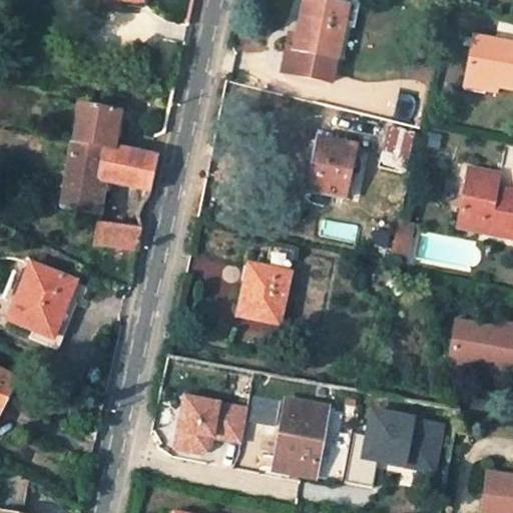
[(327,1),(319,0),(303,0),(296,38),(292,37),(290,48),(284,73),(330,83),(336,58),(342,25),(346,6),(327,1)]
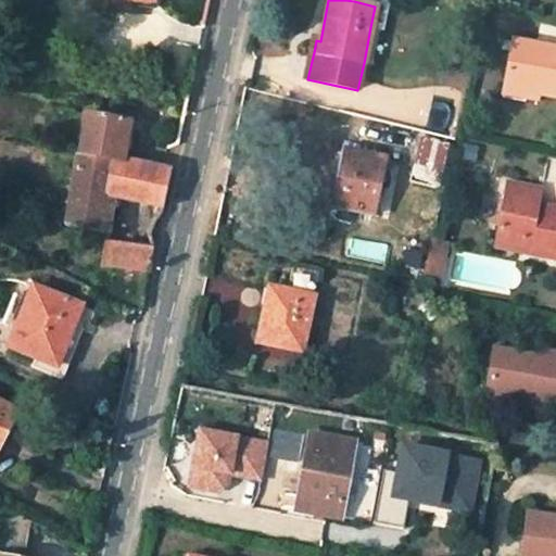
[(375,7),(370,27),(383,29),(389,0),(354,0),(354,1),(375,7)]
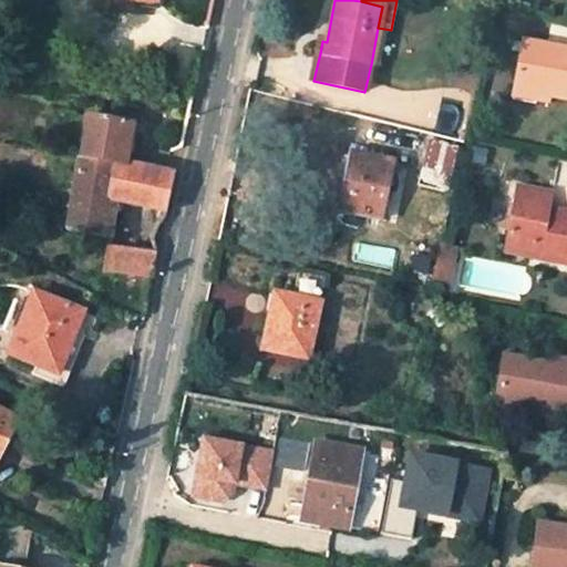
[(521,42),(512,41),(509,49),(518,50),(521,42)]
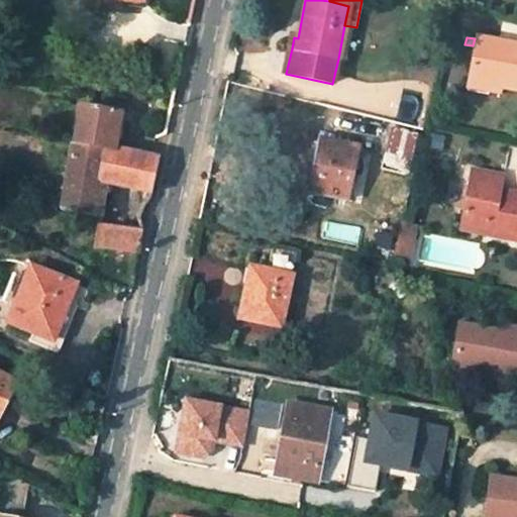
[(516,45),(477,37),(469,80),(500,86),(516,89),(516,45)]
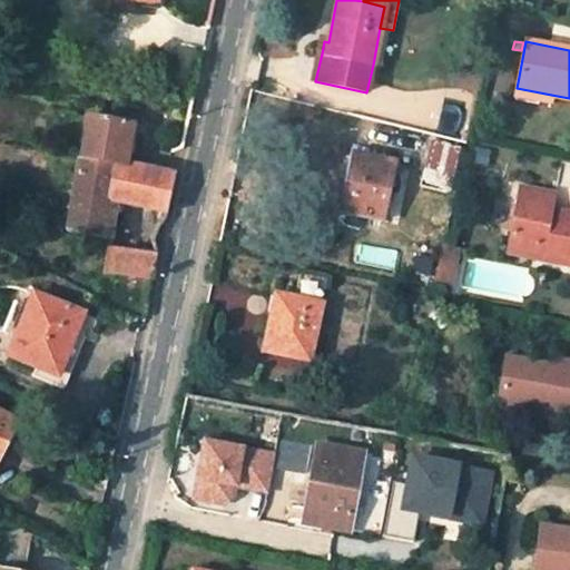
[(551,95),(517,88),(514,100),(539,105),(540,99),(550,101),(551,95)]
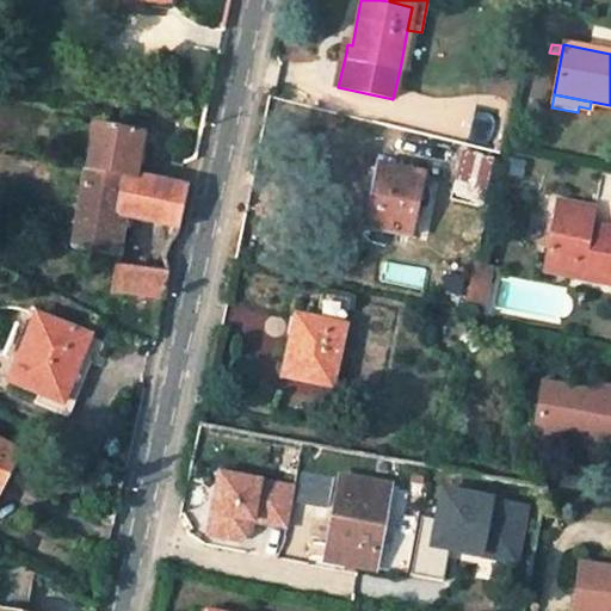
[(189,187),(136,176),(143,131),(97,123),(74,248),(112,254),(118,213),(128,215),(170,224),(179,227),(189,187)]
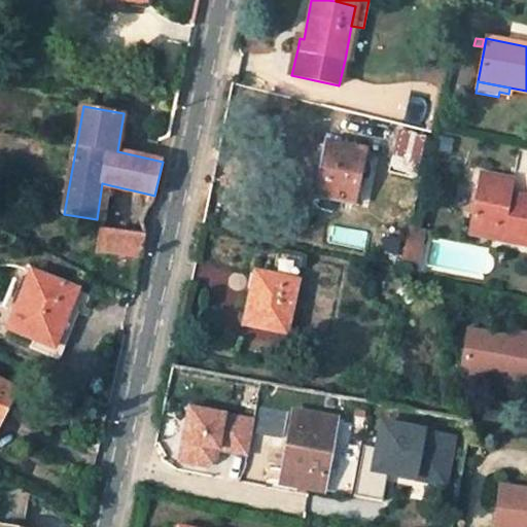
[(424,137),(398,131),(395,149),(420,155),(424,137)]
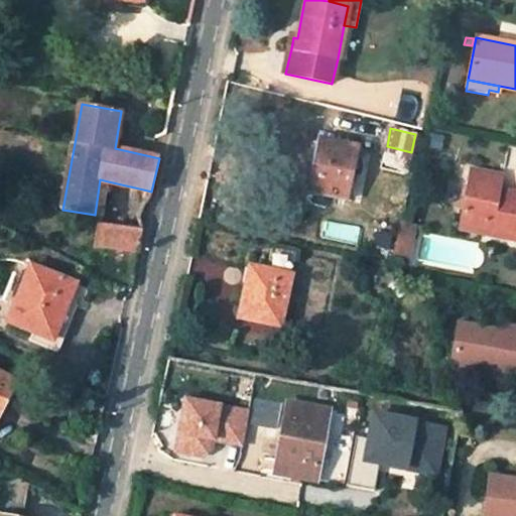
[(358,146),(320,138),(309,192),(347,201),(358,146)]
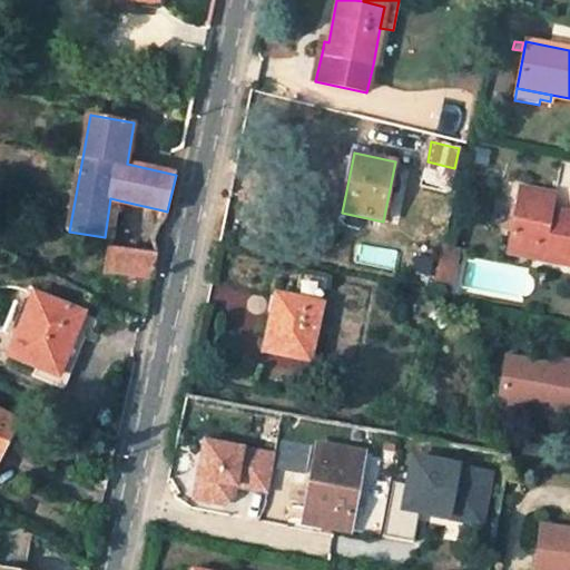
[(554,194),(521,187),(518,204),(519,204),(516,224),(513,224),(508,252),(533,257),(537,242),(560,246),(557,262),(569,264),(569,213),(551,210),(554,194)]
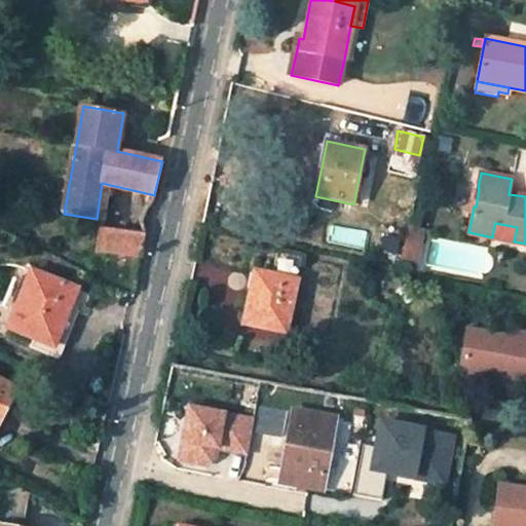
[(105,220),(110,185),(102,183),(97,219),(105,220)]
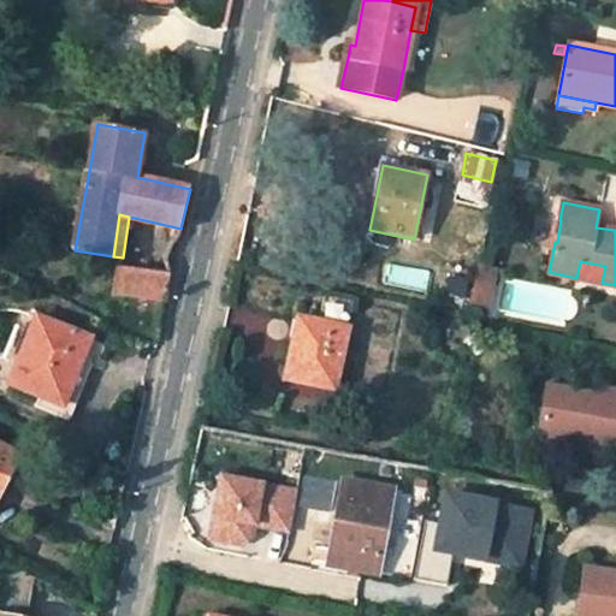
[(170,236),(179,238),(181,229),(171,226),(170,236)]
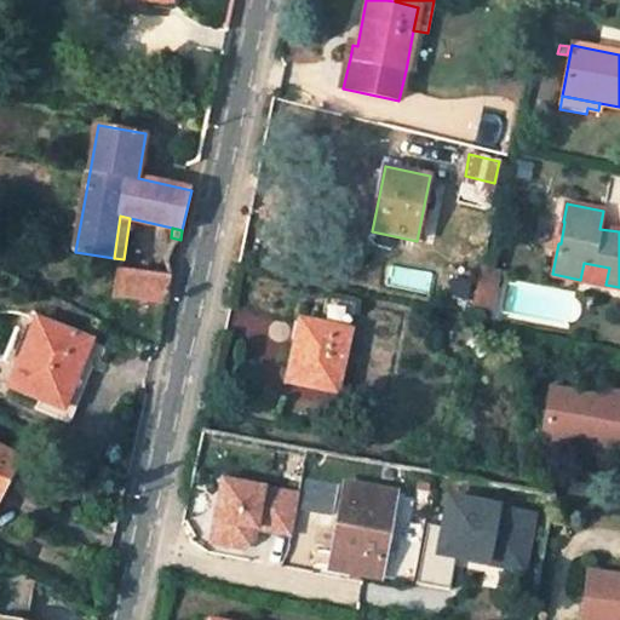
[(580,280),(606,285),(609,268),(584,263),(580,280)]
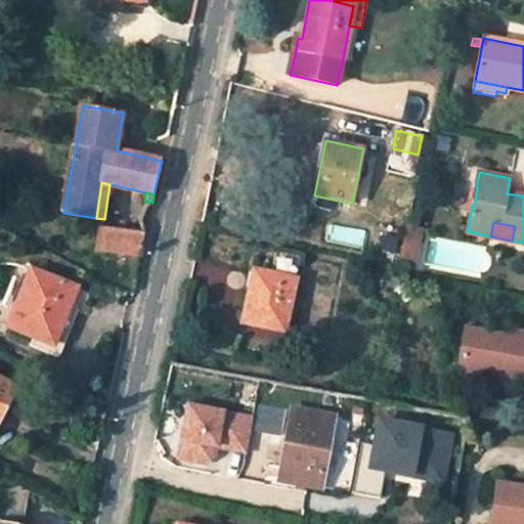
[(145,232),(102,225),(97,249),(139,257),(145,232)]
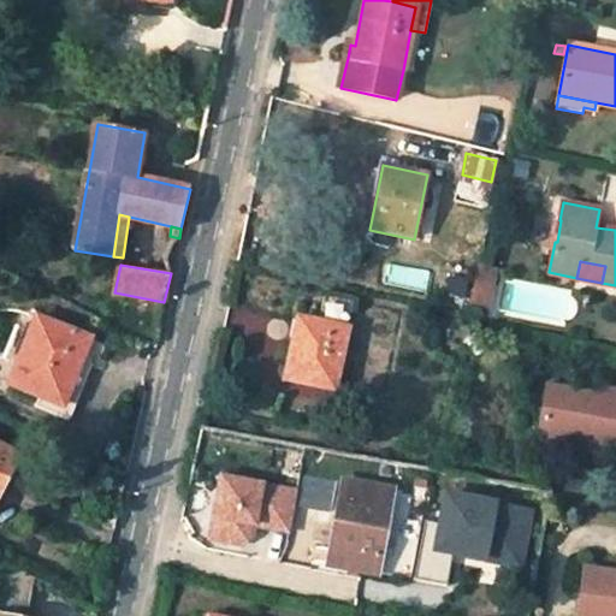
[(487,308),(496,272),(478,268),(471,303),(487,308)]
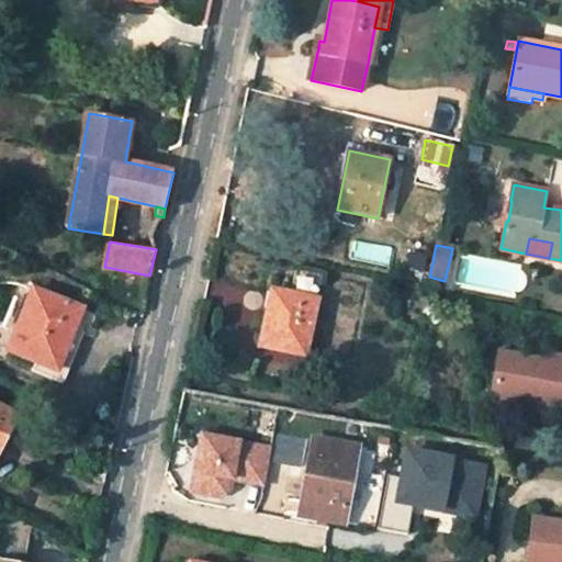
[(322,274),(296,269),(292,294),(276,290),(271,311),(268,310),(260,346),(305,356),(322,274)]
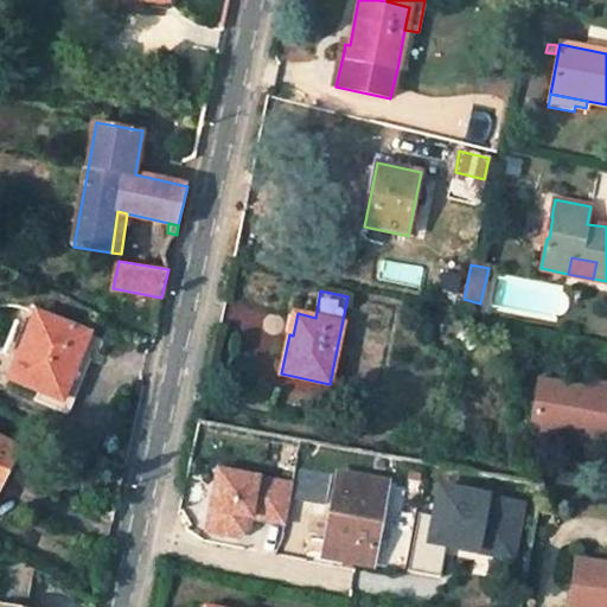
[(37,313),(10,378),(39,390),(63,400),(77,363),(89,334),(37,313)]
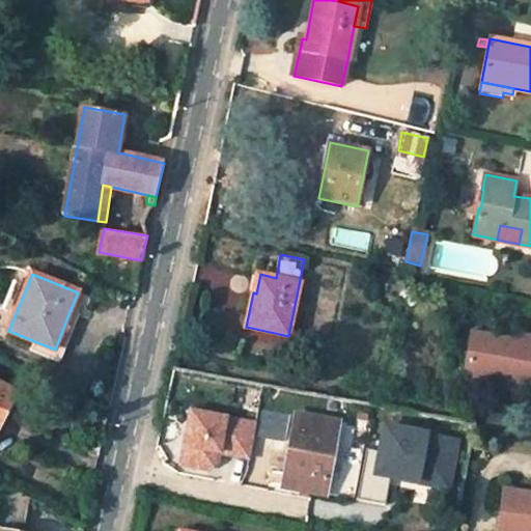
[(34,341),(31,352),(60,364),(77,322),(67,317),(55,350),(34,341)]
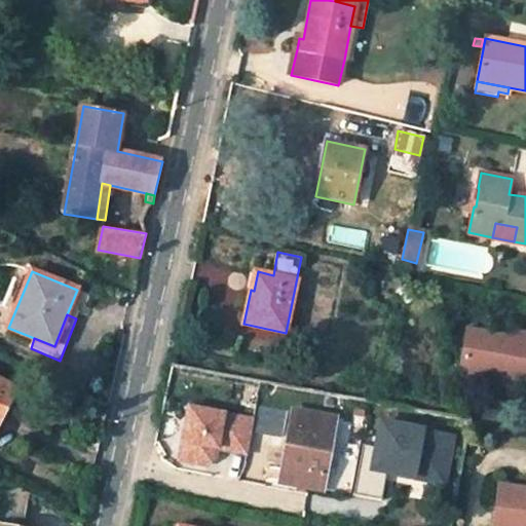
[(514,338),(471,331),(466,349),(465,349),(460,374),(484,378),(484,374),(485,365),(509,369),(506,377),(525,380),(525,334),(515,332),(514,338)]
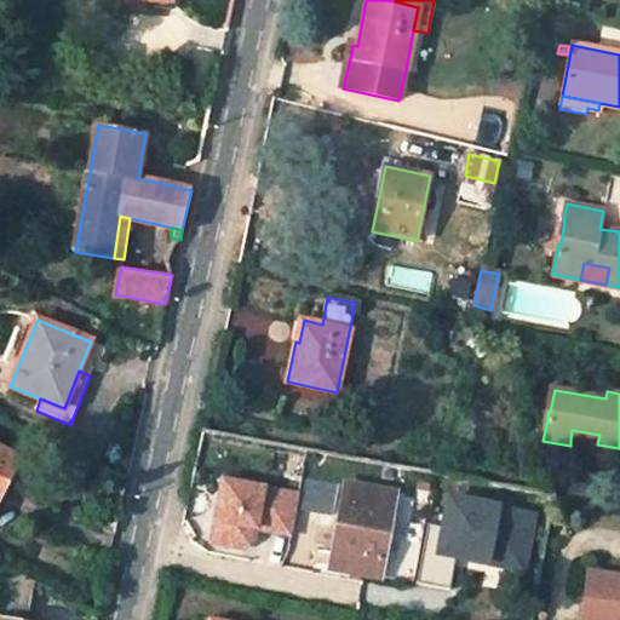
[(570,441),(597,445),(600,435),(572,430),(570,441)]
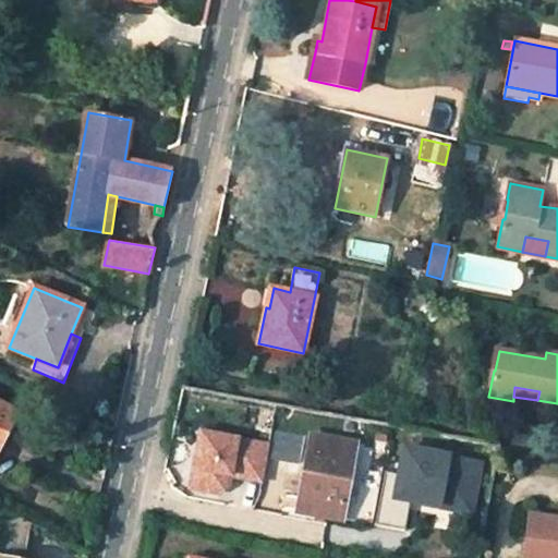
[(0,449),(17,414),(0,405),(0,449)]
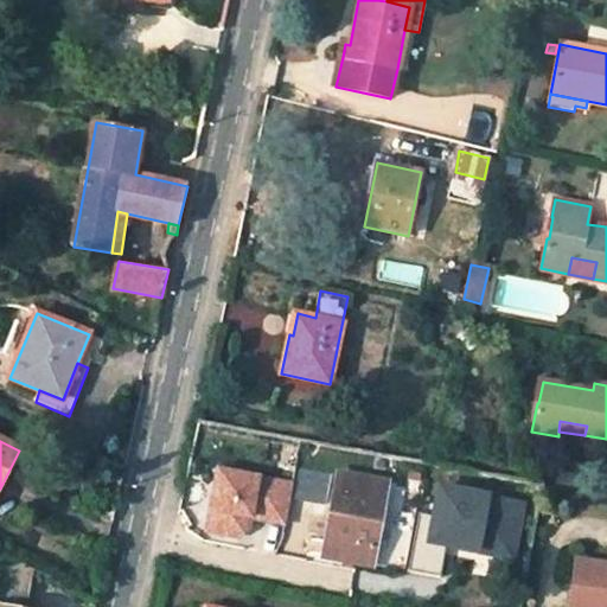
[(355,448),(350,468),(383,474),(387,454),(355,448)]
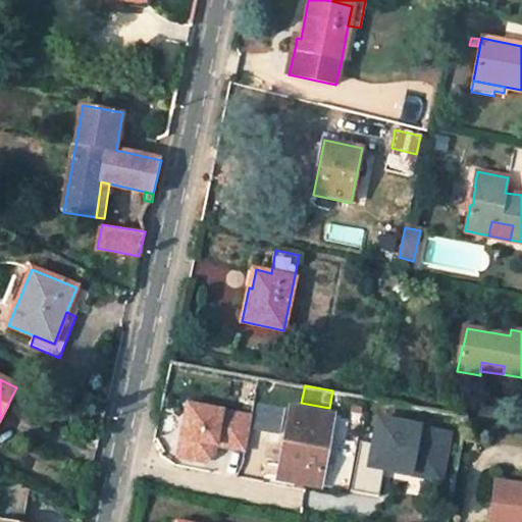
[(253,414),(188,403),(178,456),(205,461),(214,455),(216,444),(246,450),(253,414)]
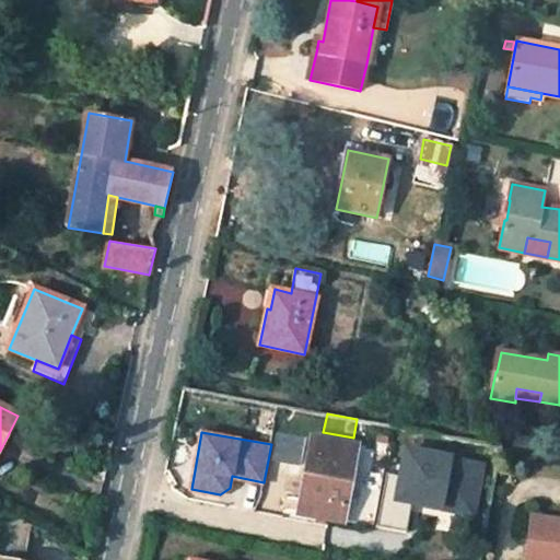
[(276,436),(275,461),(304,462),(305,439),(276,436)]
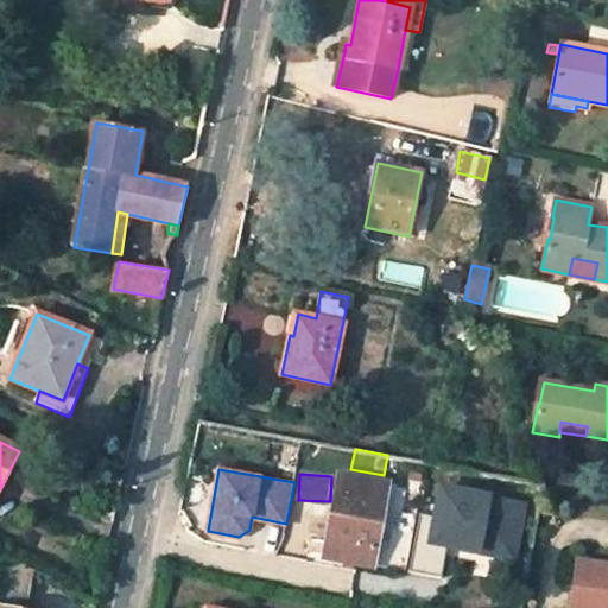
[(371,565),(386,485),(339,476),(327,542),(324,557),(339,559),(371,565)]
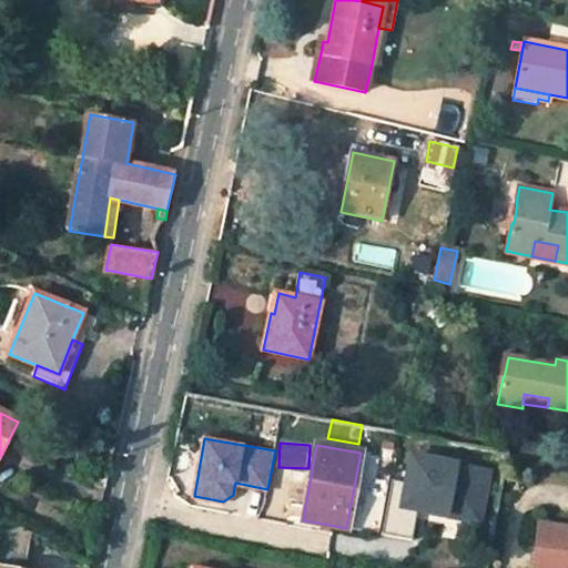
[(406,482),(392,478),(381,534),(412,540),(418,509),(478,520),(488,469),(412,455),(406,482)]
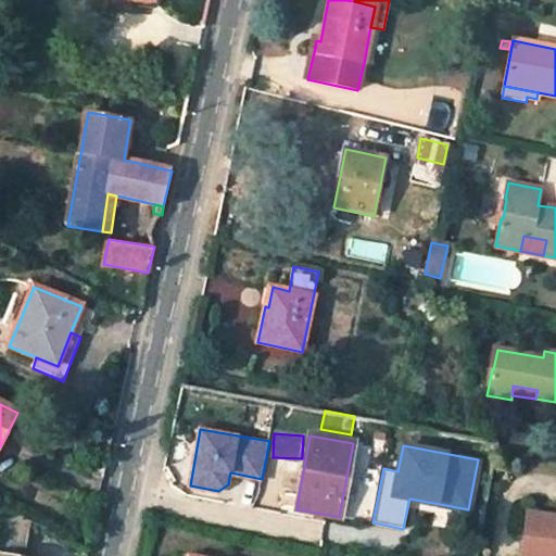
[(2,507),(0,517),(0,541),(41,552),(47,531),(2,507)]
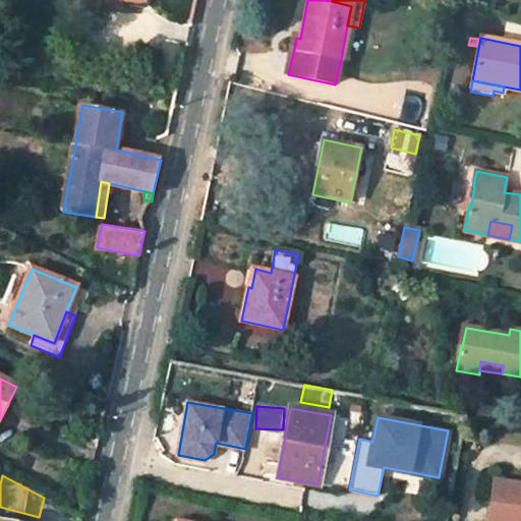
[(520,520),(520,484),(496,481),(489,520),(520,520)]
